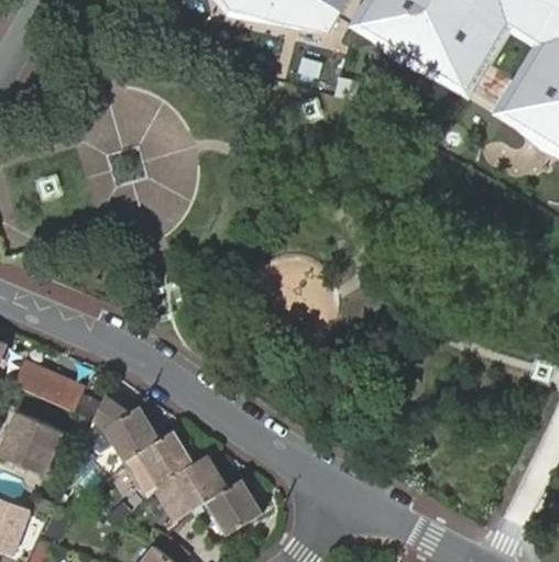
[(558,0),(206,0),(215,26),(320,40),(347,0),(374,0),(359,31),(462,96),(505,31),(536,51),(499,119),(558,156),(558,0)]
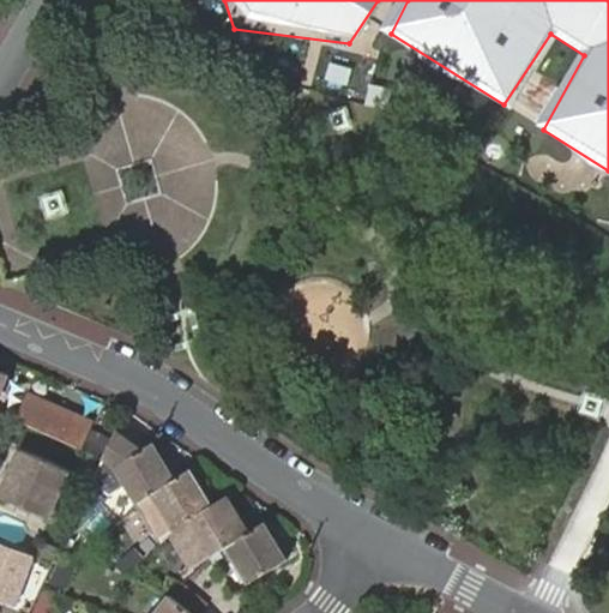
[(14,422),(80,450),(91,424),(26,395),(14,422)]
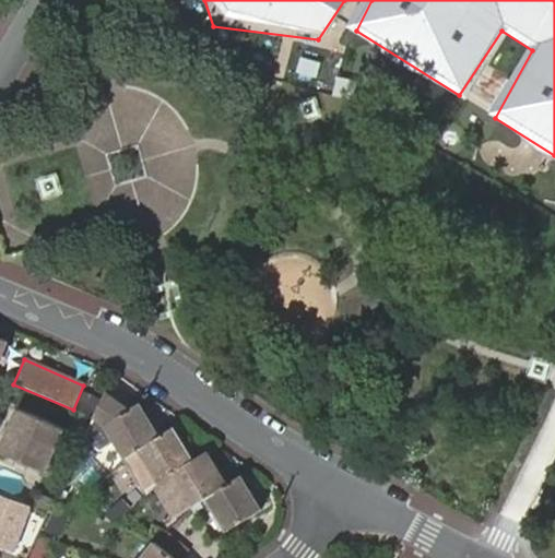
[(92,418),(82,439),(99,447),(114,439),(125,458),(138,449),(158,436),(137,403),(127,408),(105,391),(92,418)]
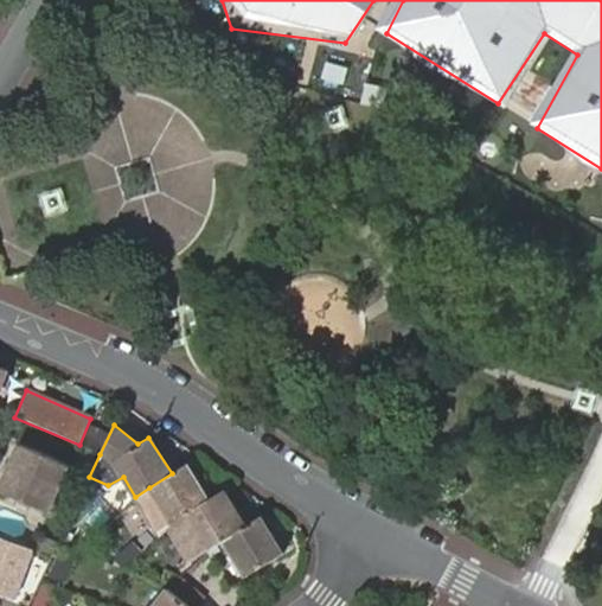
[(46,515),(65,469),(17,447),(0,486),(0,496),(46,515)]
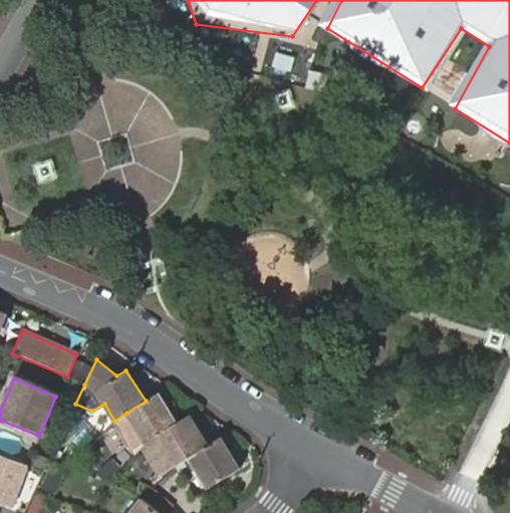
[(145,442),(155,435),(177,421),(159,393),(146,401),(126,413),(145,442)]
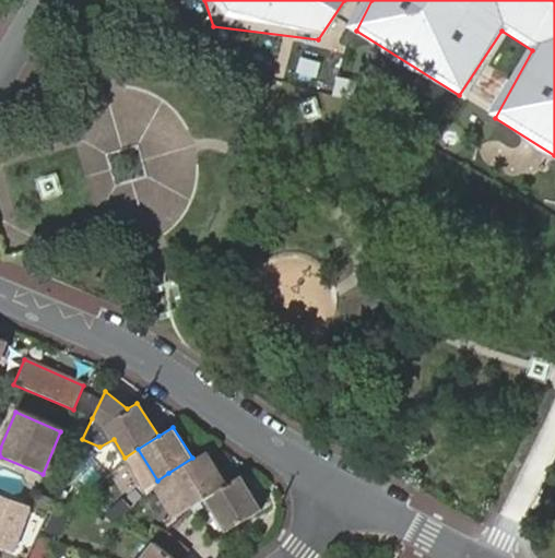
[(168,473),(190,507),(202,498),(226,483),(204,450),(192,458),(168,473)]
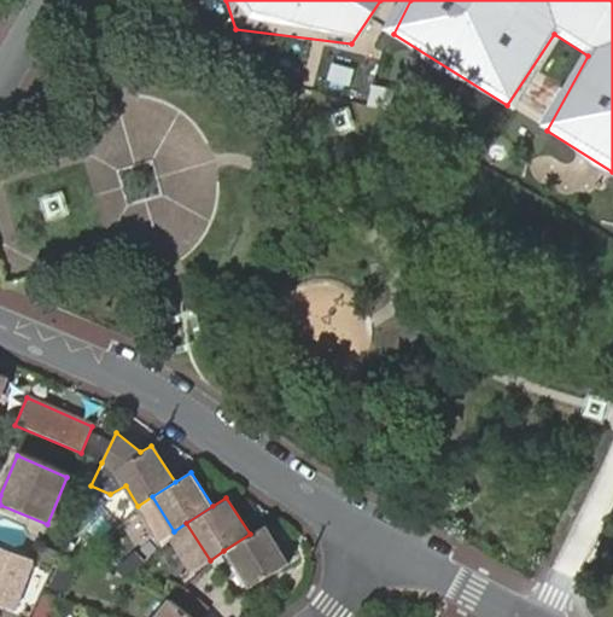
[(250,534),(223,551),(249,587),(287,563),(262,525),(250,534)]
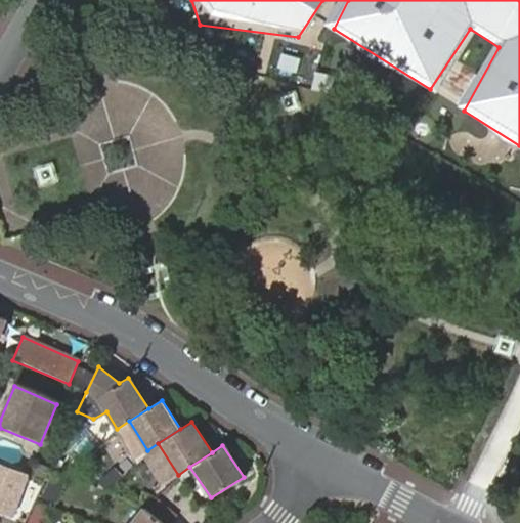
[(0,505),(10,510),(28,473),(0,459),(0,505)]
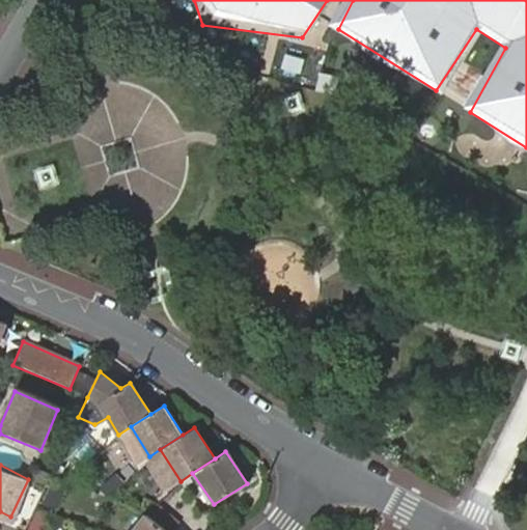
[(52,529),(31,515),(22,529),(52,529)]
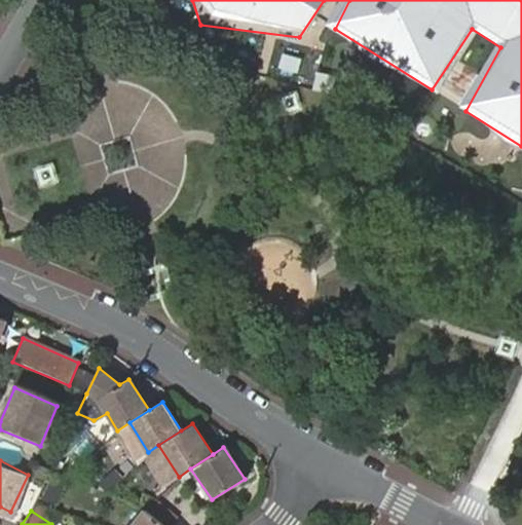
[(159,524),(144,513),(133,524),(159,524)]
